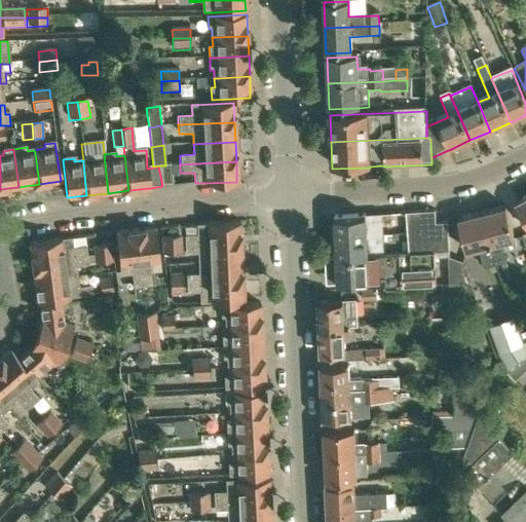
[(172,165),(165,165),(161,165),(162,185),(173,184),(172,165)]
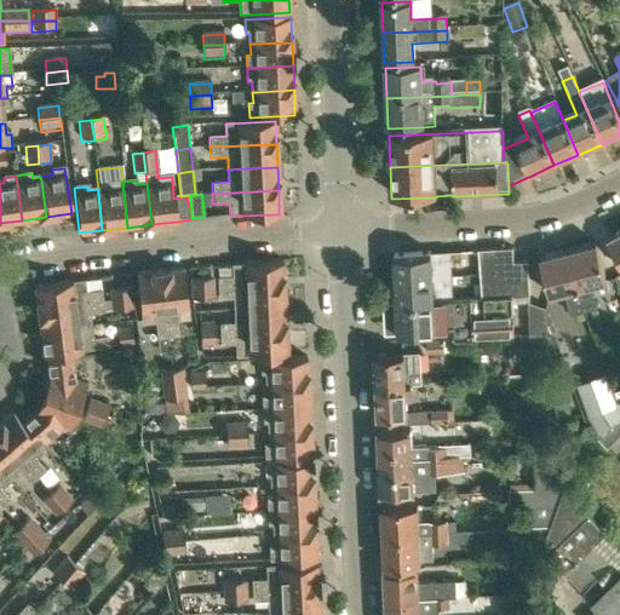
[(619,235),(608,242),(619,264),(619,235)]
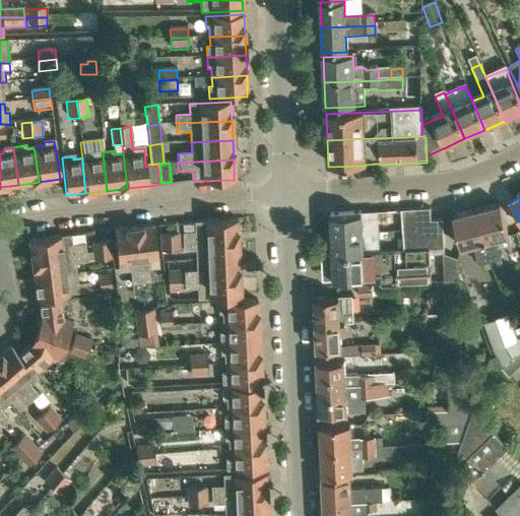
[(501,207),(477,212),(491,263),(500,261),(501,260),(499,250),(510,248),(501,207)]
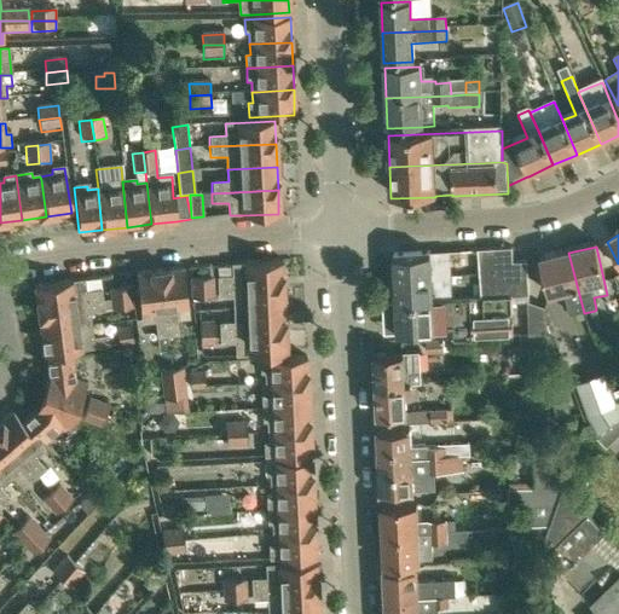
[(486,278),(479,279),(480,301),(493,300),(491,278),(496,271),(495,252),(490,253),(491,270),(486,278)]
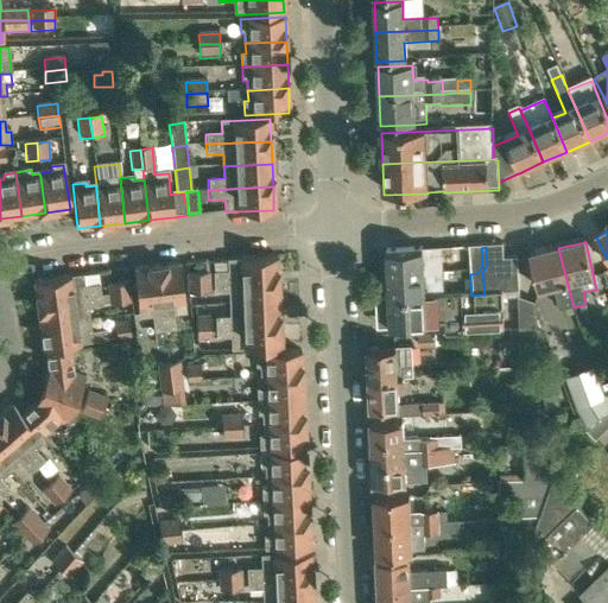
[(519,292),(517,260),(504,261),(502,247),(486,247),(487,266),(482,273),(485,294),(502,293),(519,292)]
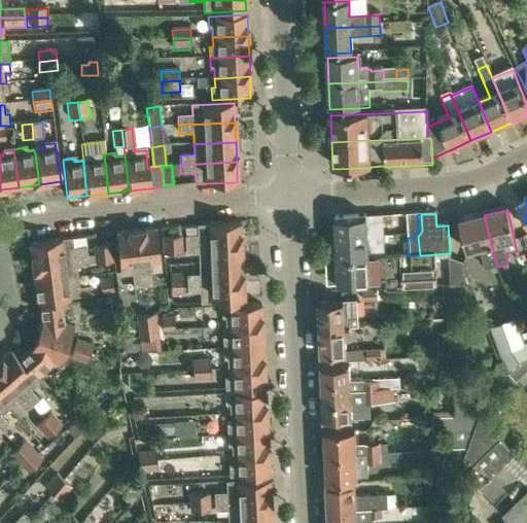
[(417,215),(407,215),(408,238),(414,237),(418,230),(417,215)]
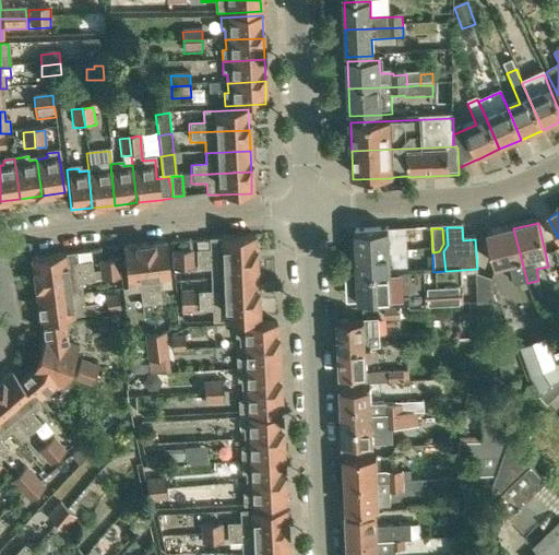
[(514,286),(527,283),(513,228),(488,235),(496,270),(510,267),(514,286)]
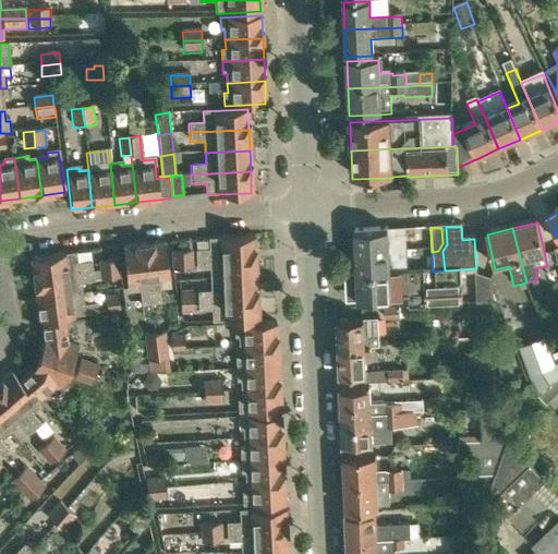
[(358,277),(408,274),(405,230),(388,231),(388,230),(354,232),(356,250),(358,275),(358,277)]
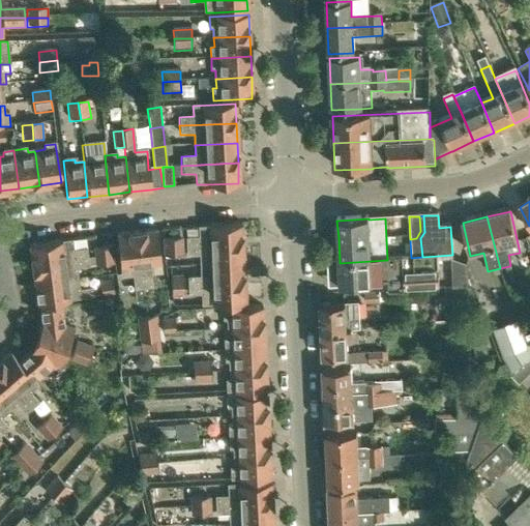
[(185,238),(185,246),(241,244),(240,224),(209,225),(209,228),(199,228),(199,237),(185,238)]
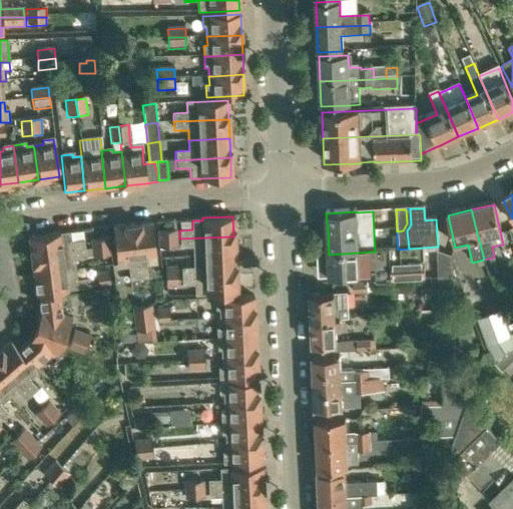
[(151,223),(131,225),(138,280),(147,279),(145,268),(156,267),(151,223)]
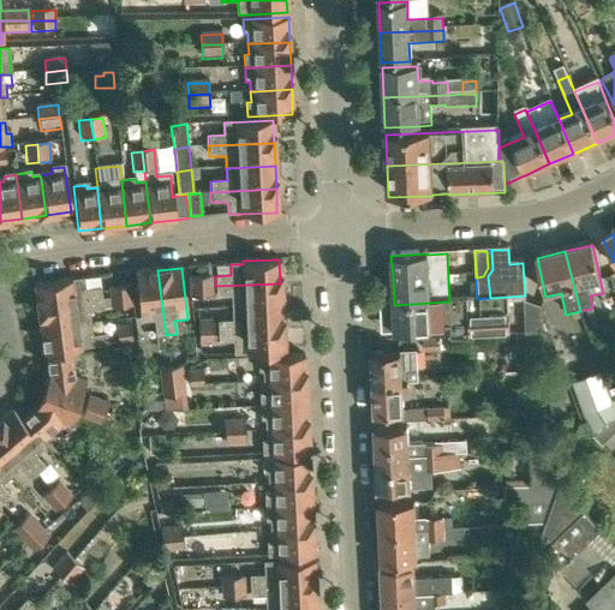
[(168,351),(166,335),(157,270),(135,273),(141,326),(154,323),(157,352),(168,351)]
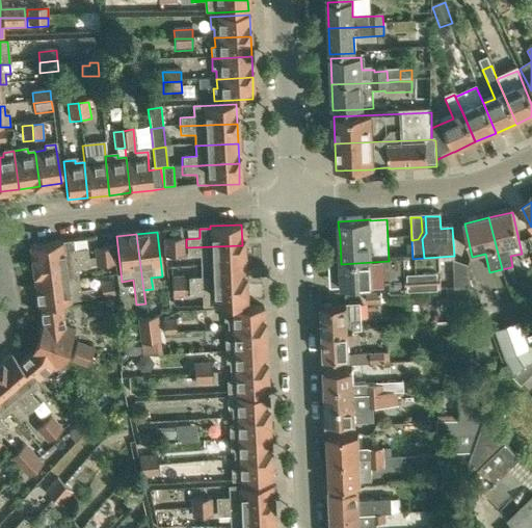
[(163,241),(164,249),(184,248),(184,239),(163,241)]
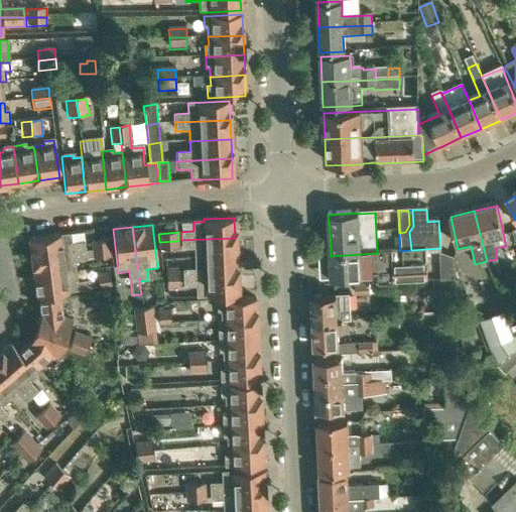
[(28,240),(31,258),(85,251),(109,248),(108,240),(73,244),(72,234),(59,236),(28,240)]
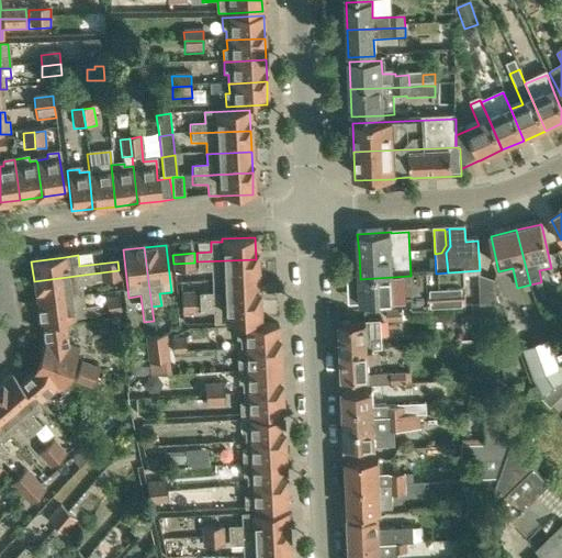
[(212,270),(212,281),(257,280),(256,259),(197,261),(198,271),(212,270)]
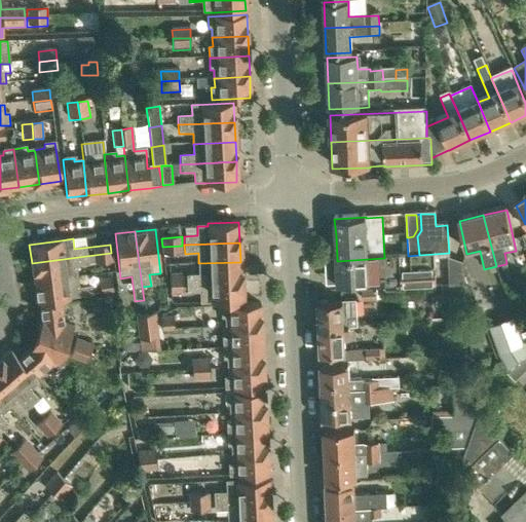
[(183,254),(182,246),(162,247),(164,266),(183,265),(182,254),(183,254)]
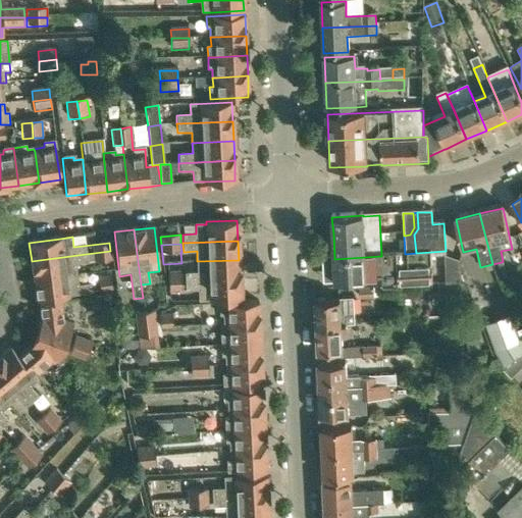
[(32,261),(34,280),(76,274),(75,264),(111,260),(110,251),(86,254),(32,261)]
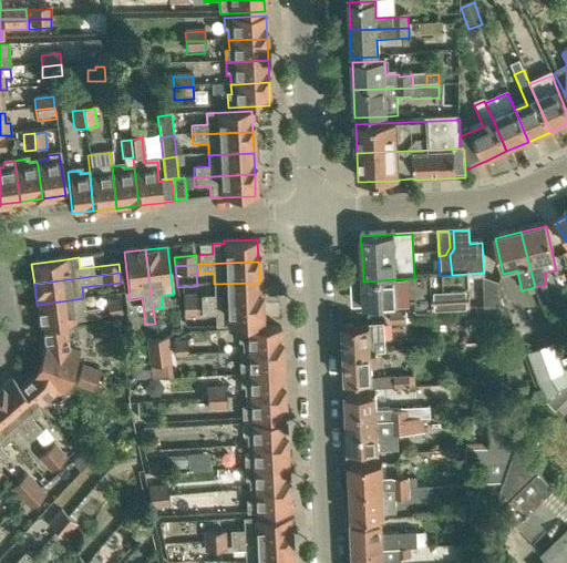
[(366,309),(371,308),(416,306),(416,315),(472,311),(468,274),(452,275),(440,276),(414,278),(363,282),(366,309)]
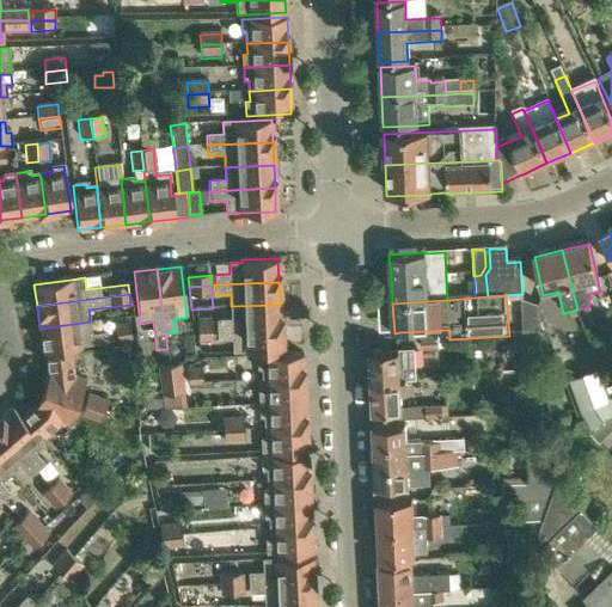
[(521,300),(522,335),(549,333),(539,306),(521,300)]
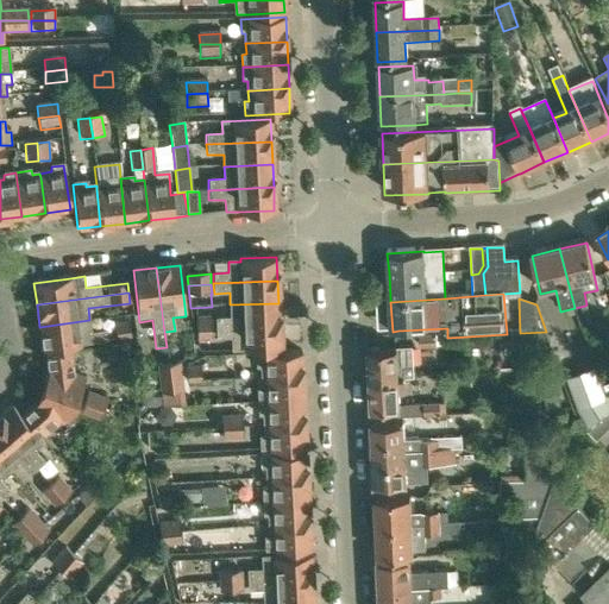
[(215,319),(215,328),(280,326),(278,303),(230,304),(231,318),(215,319)]
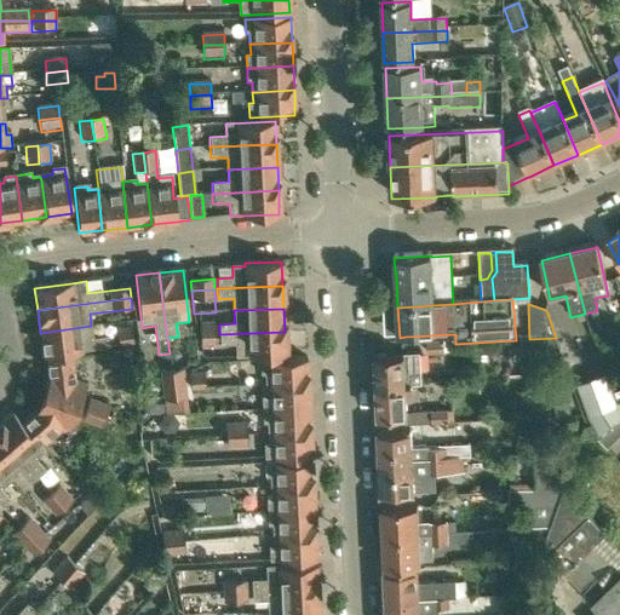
[(596,311),(585,314),(587,322),(589,326),(591,334),(602,332),(596,311)]
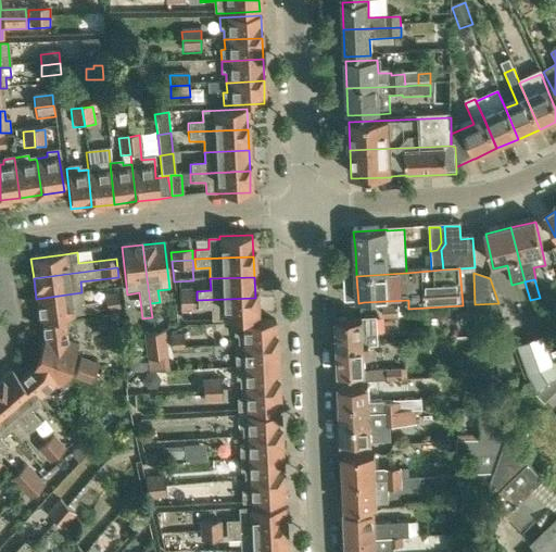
[(180,302),(193,301),(192,290),(179,291),(180,302)]
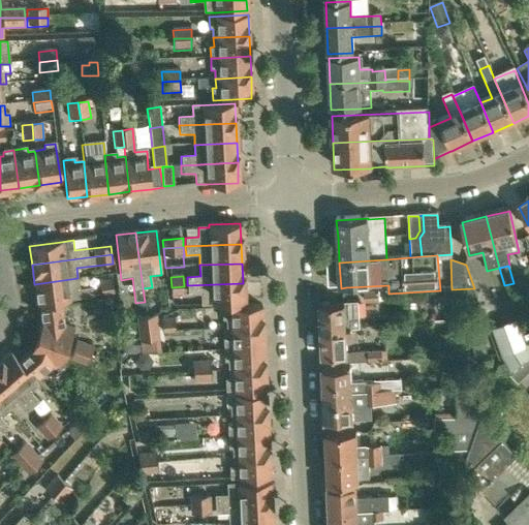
[(36,305),(60,302),(69,301),(69,300),(92,297),(91,287),(80,289),(78,278),(34,284),(36,305)]
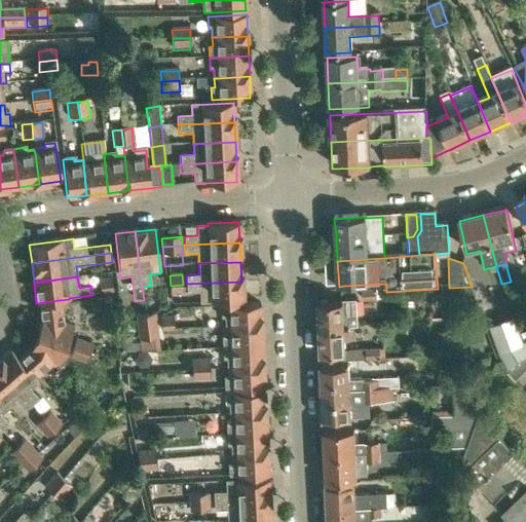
[(101,296),(113,295),(112,281),(100,282),(101,296)]
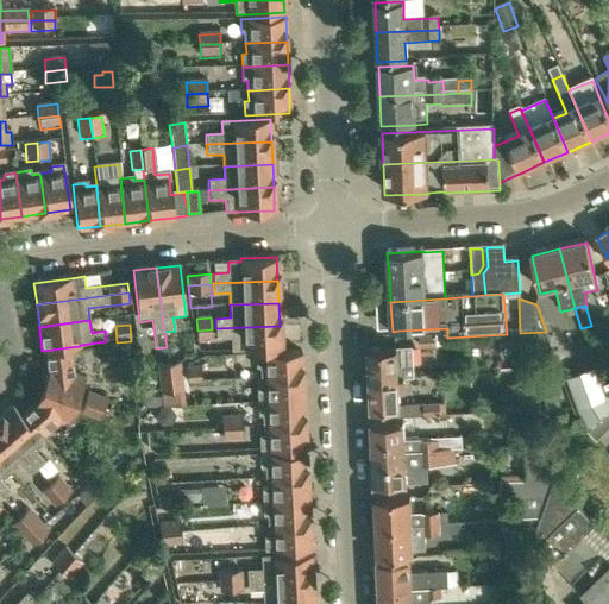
[(281,348),(280,326),(215,328),(217,340),(231,339),(232,351),(281,348)]
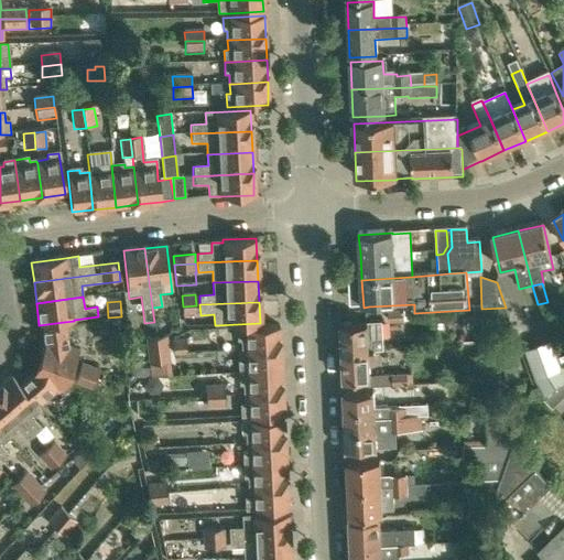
[(196,305),(183,307),(183,318),(196,316),(196,305)]
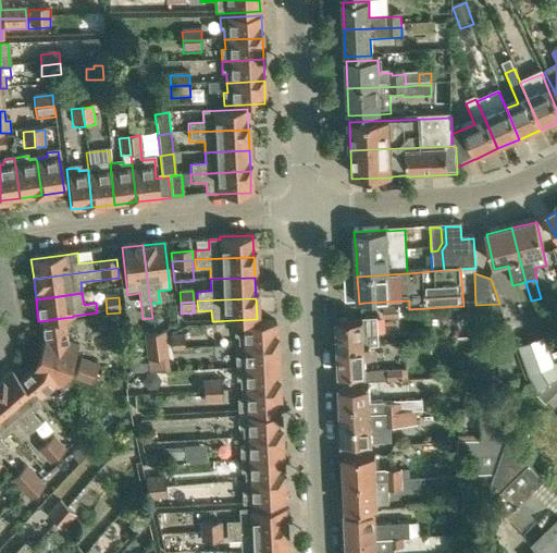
[(383,309),(384,320),(405,319),(405,308),(383,309)]
